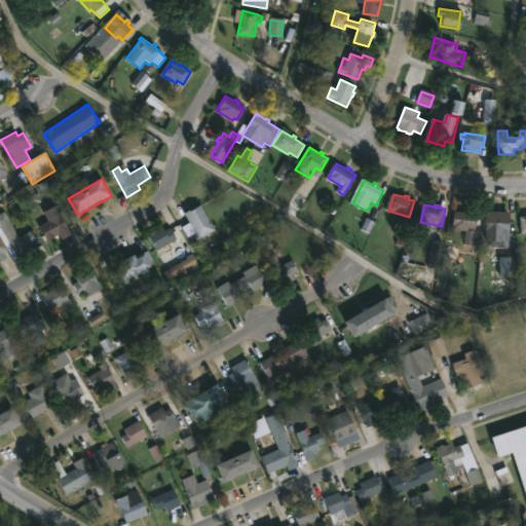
[(202,205),(216,230),(200,239),(185,214),(202,205)]
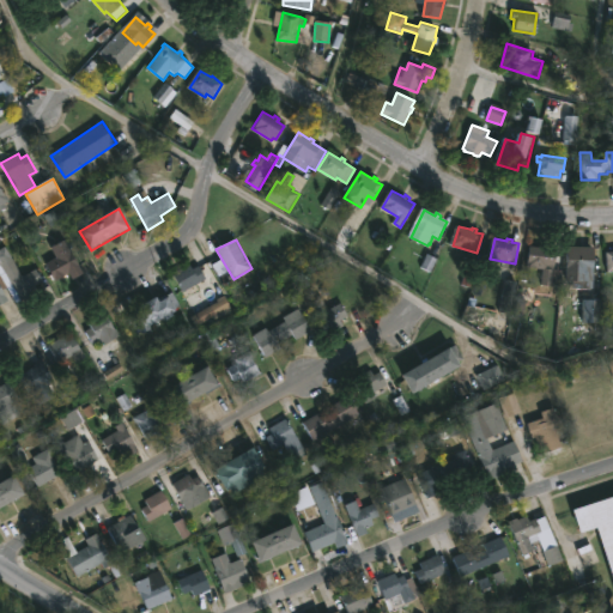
[(550,246),(550,249),(557,250),(553,286),(544,285),(545,269),(529,267),(532,247),(544,249),(545,246),(550,246)]
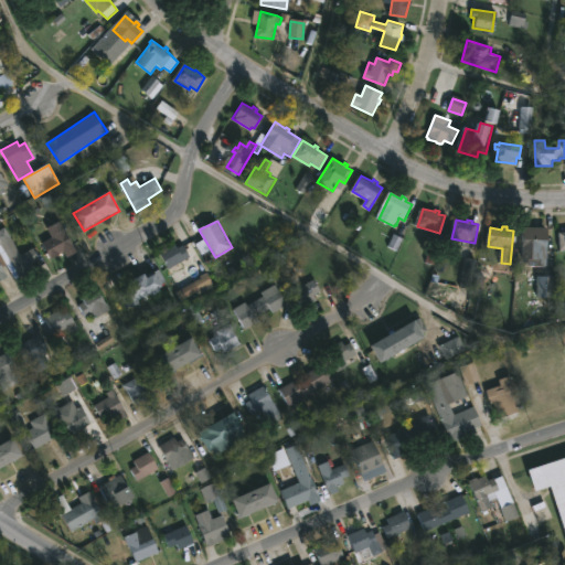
[(542,228),(542,231),(548,231),(547,265),(539,264),(540,257),(524,257),(524,230),(536,230),(536,228),(542,228)]
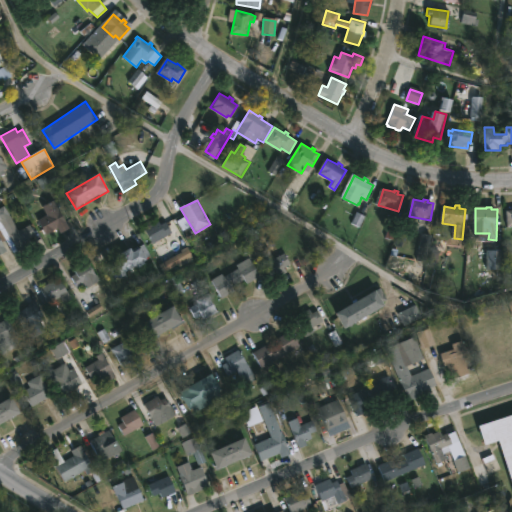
[(66,224),(53,232),(50,227),(44,231),(38,220),(57,208),(66,224)]
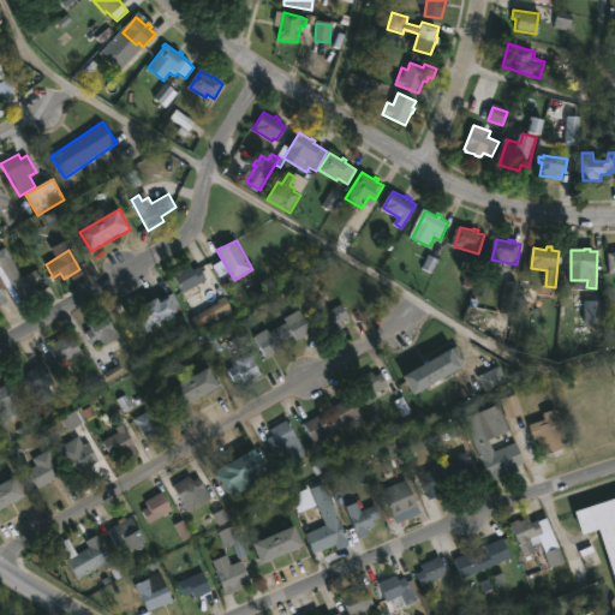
[(13,260),(23,278),(36,269),(43,282),(36,286),(40,292),(34,296),(35,299),(29,304),(27,299),(17,304),(1,276),(5,273),(1,267),(13,260)]
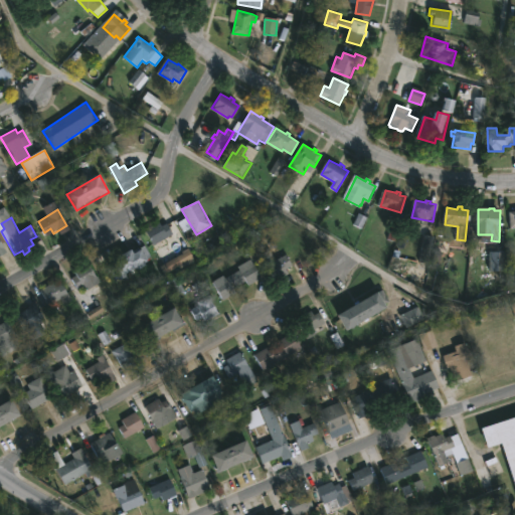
[(158,220),(160,225),(166,222),(172,233),(153,243),(144,228),(158,220)]
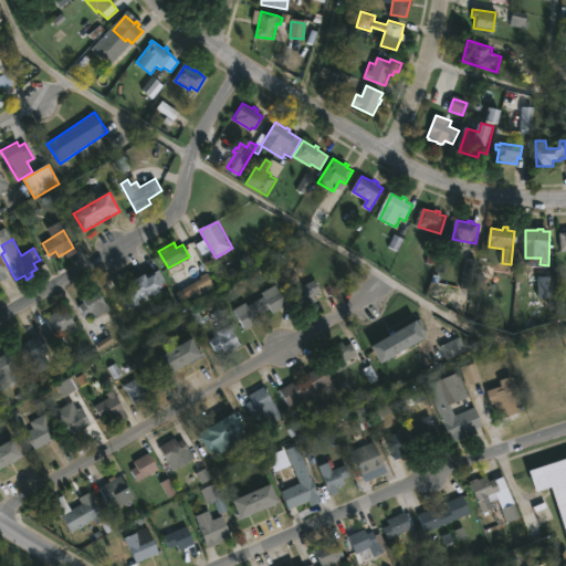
[(160,268),(168,281),(161,286),(163,289),(152,294),(150,291),(137,299),(138,302),(132,306),(129,303),(126,306),(118,294),(128,287),(126,284),(146,272),(148,275),(160,268)]
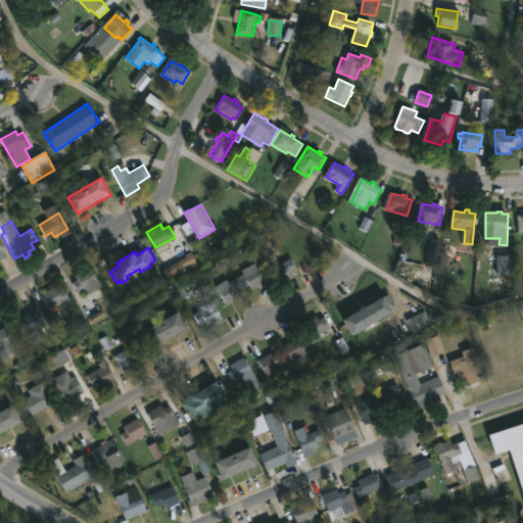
[(192,267),(183,272),(182,270),(167,278),(162,270),(192,252),(196,260),(191,264),(192,267)]
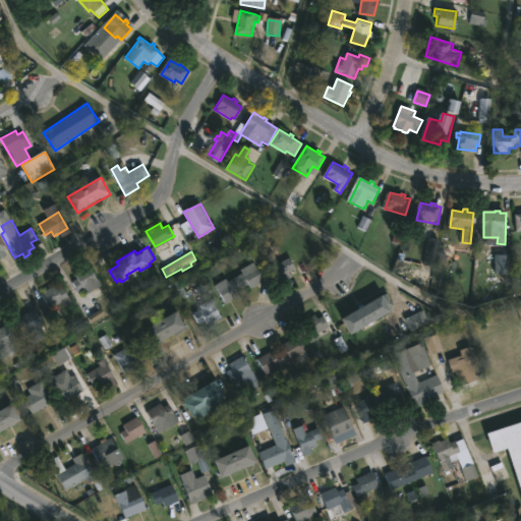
[(288,256),(295,268),(288,272),(291,276),(278,284),(267,266),(271,264),(270,261),(275,257),(278,263),(288,256)]
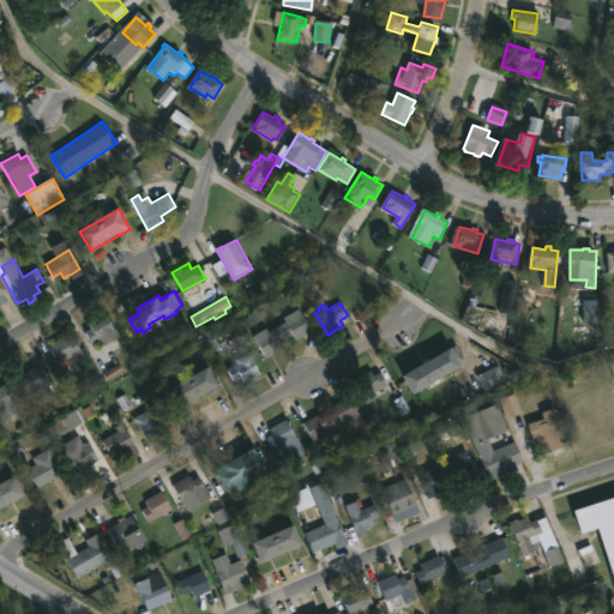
[(311,329),(312,330),(295,341),(292,335),(277,343),(281,348),(265,357),(252,335),(268,326),(270,330),(287,320),(284,315),(298,308),(311,329)]
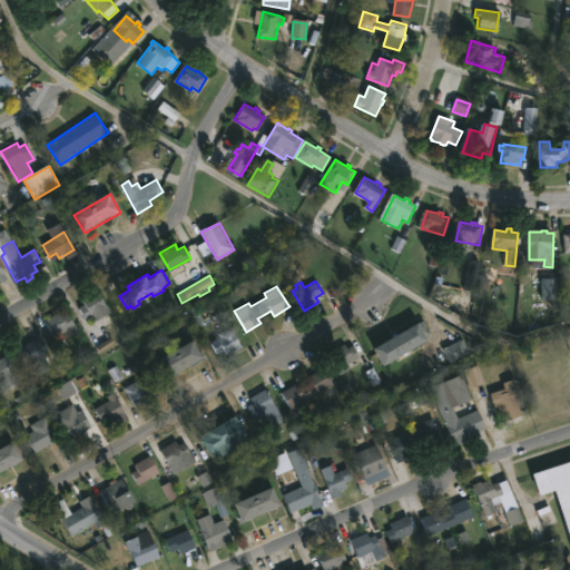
[(109,313),(95,321),(92,316),(87,318),(79,306),(85,303),(82,298),(98,288),(111,311),(109,313)]
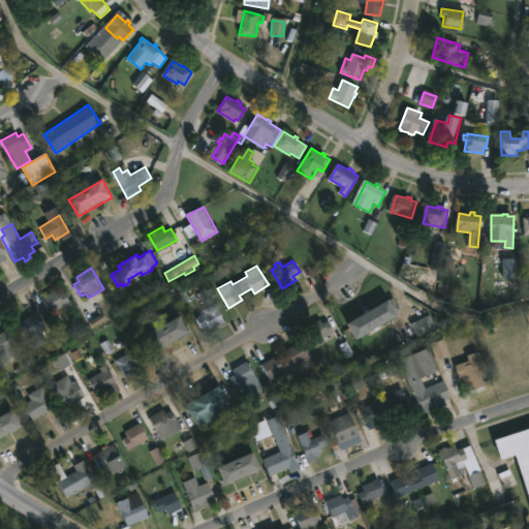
[(56,288),(59,293),(64,290),(73,307),(66,311),(64,306),(51,313),(41,298),(56,288)]
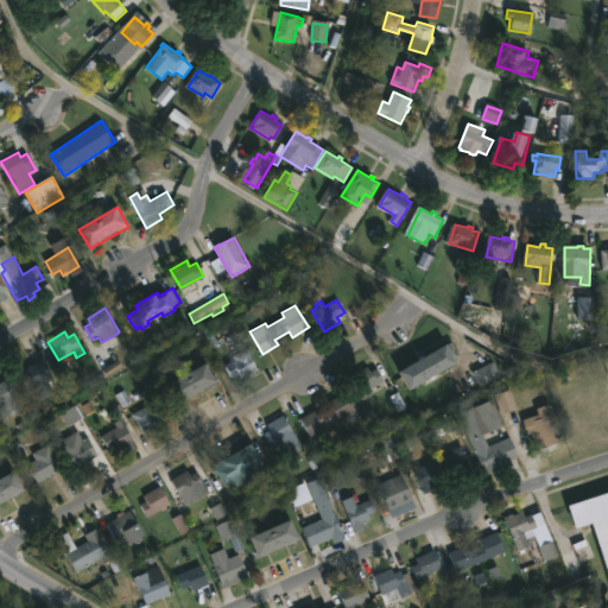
[(451,347),(456,344),(462,355),(456,359),(457,361),(412,387),(401,369),(449,342),(451,347)]
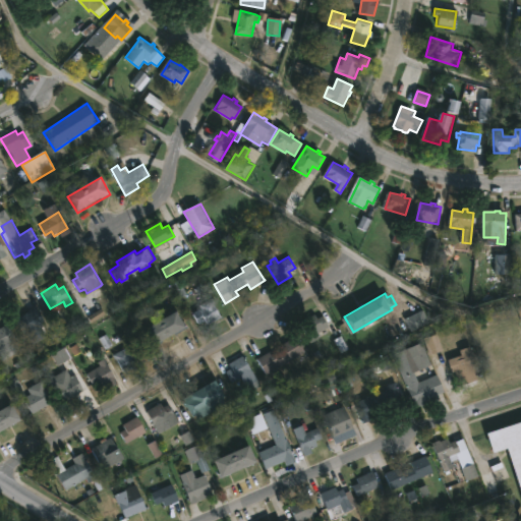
[(221,317),(207,325),(204,321),(197,324),(191,312),(199,308),(198,304),(211,298),(221,317)]
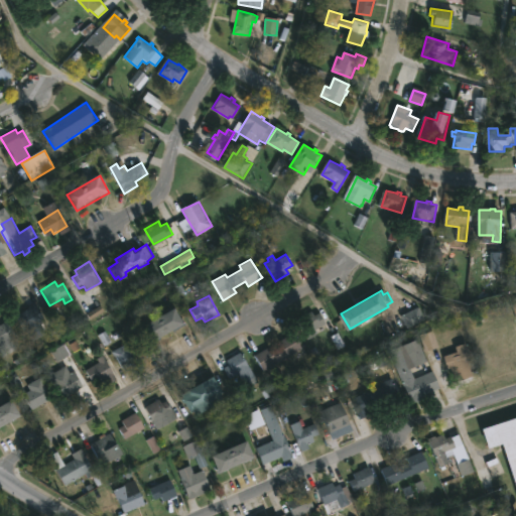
[(38,307),(40,309),(43,308),(45,312),(43,314),(49,325),(54,323),(62,336),(55,340),(49,331),(31,342),(16,315),(36,302),(38,307)]
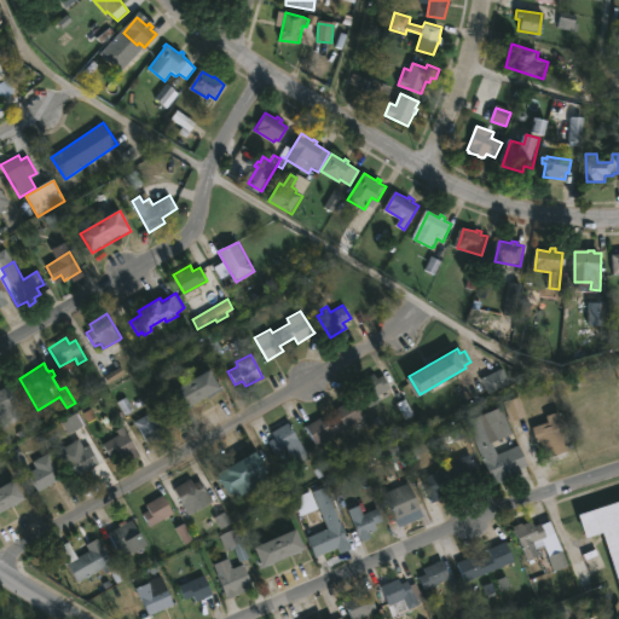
[(221,389),(212,394),(209,392),(185,406),(174,389),(212,366),(224,387),(221,389)]
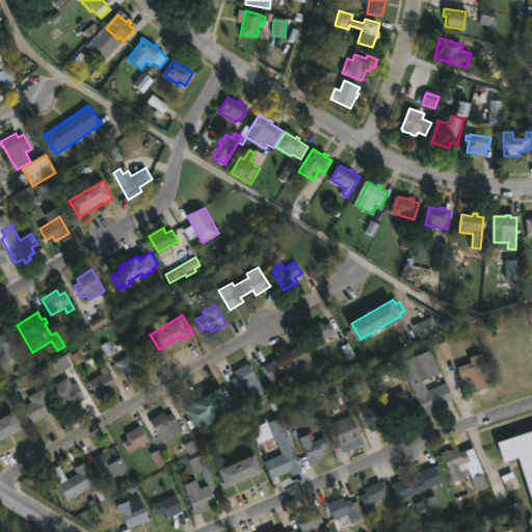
[(322,320),(324,324),(330,322),(337,334),(324,340),(327,345),(319,349),(308,327),(322,320)]
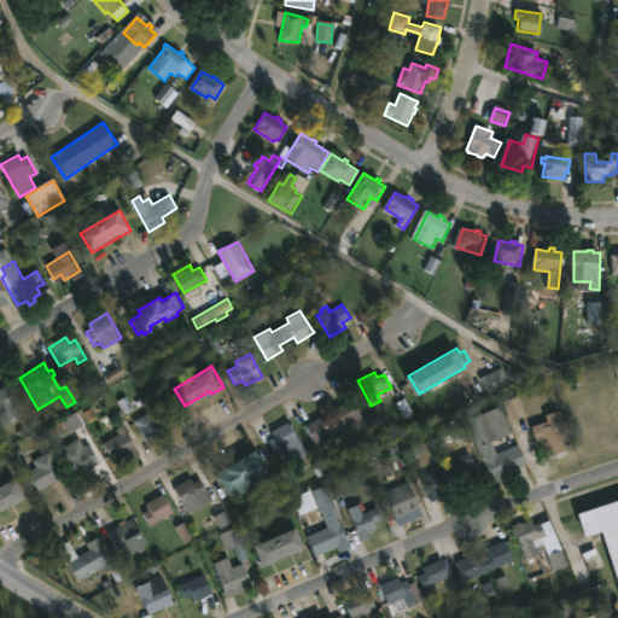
[(24,414),(1,427),(0,425),(0,386),(6,384),(24,414)]
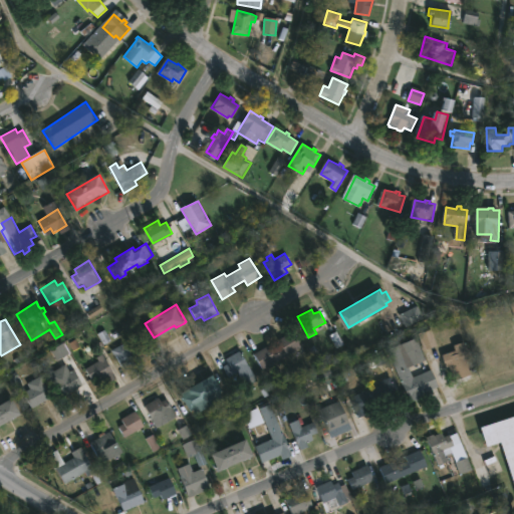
[(302,346),(264,368),(255,352),(268,344),(269,346),(279,341),(278,339),(294,331),(302,346)]
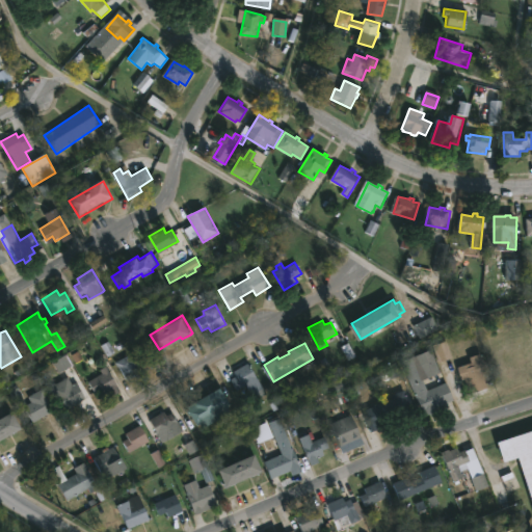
[(439,373),(424,378),(415,355),(430,349),(440,372),(439,373)]
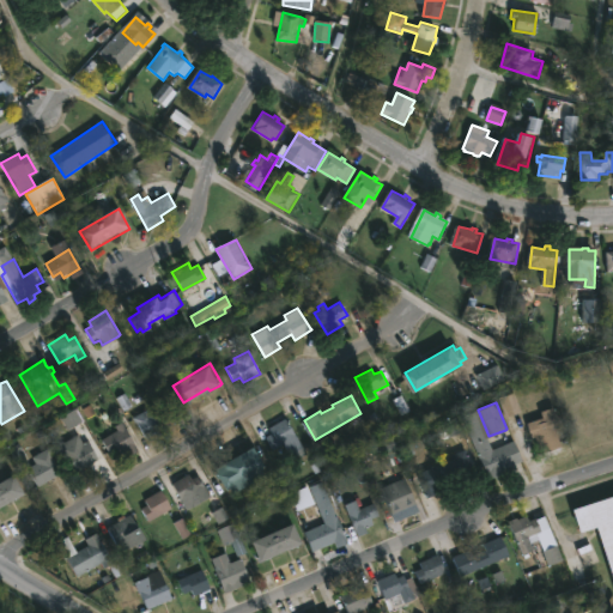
[(159,406),(168,420),(162,423),(164,428),(146,438),(133,417),(147,410),(150,412),(159,406)]
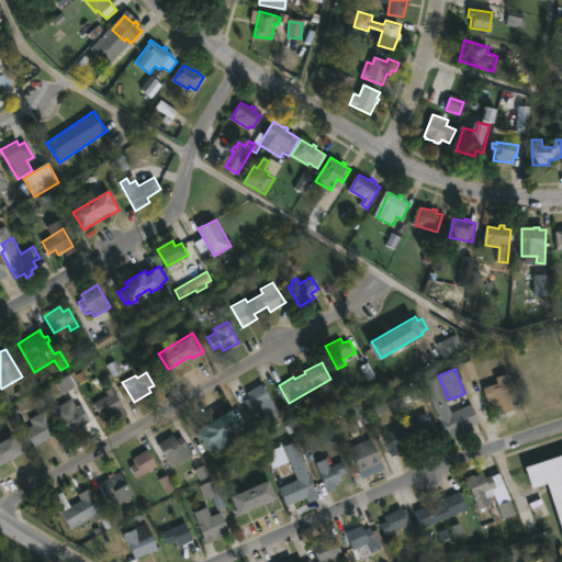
[(512,392),(516,409),(496,415),(492,401),(489,402),(485,388),(498,383),(497,377),(509,373),(515,392),(512,392)]
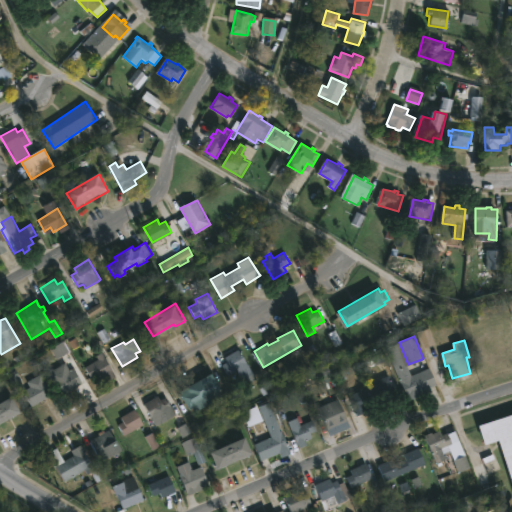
[(252,370),(239,378),(236,371),(229,376),(222,364),(228,361),(225,357),(239,349),(252,370)]
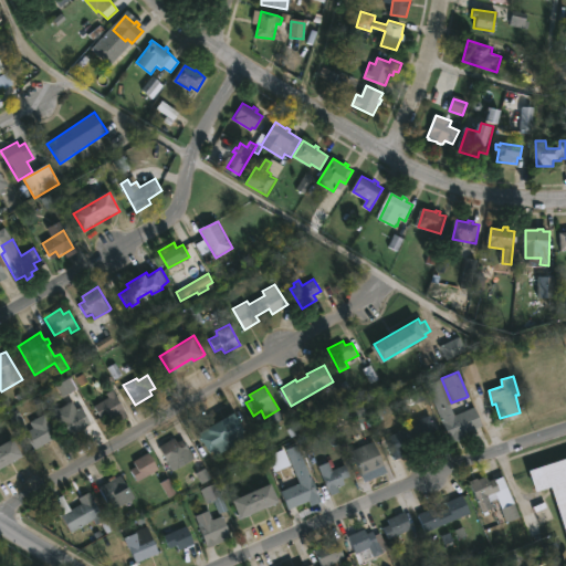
[(114,389),(129,416),(122,420),(118,415),(112,418),(109,413),(102,418),(94,405),(109,397),(107,392),(114,389)]
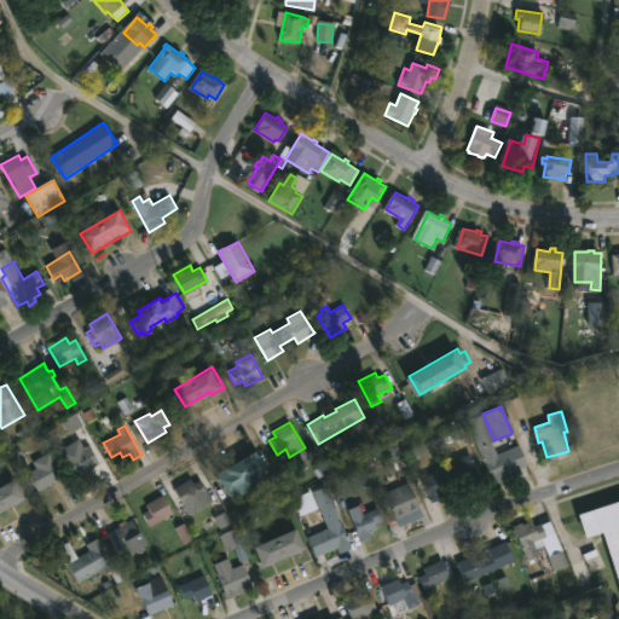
[(489,437),(496,453),(509,449),(519,470),(508,475),(509,478),(493,484),(474,441),(489,437)]
